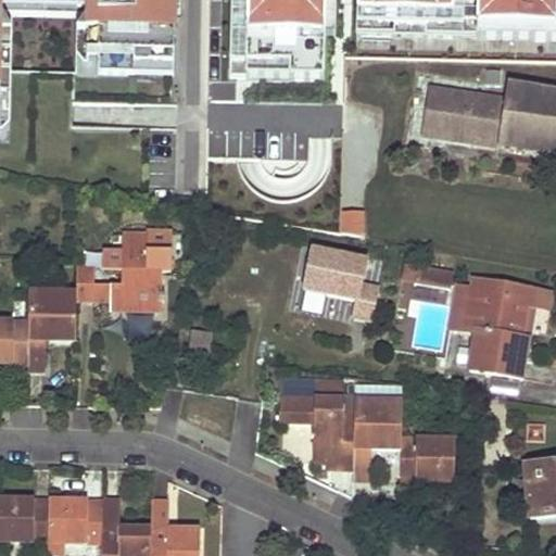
[(0,0),(0,57),(1,0),(88,0),(87,45),(173,47),(174,21),(175,0),(0,0)]
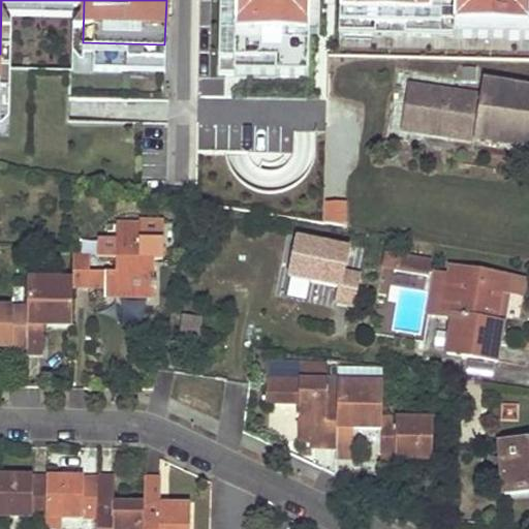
[(277,66),(277,80),(309,80),(311,38),(311,13),(311,0),(232,0),(232,10),(222,10),(220,64),(277,66)]
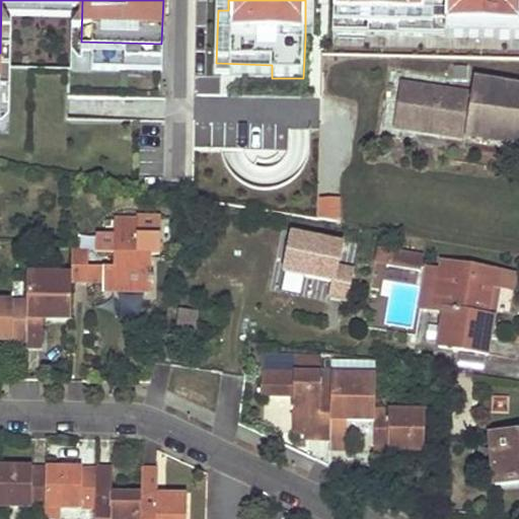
[(228,0),(218,0),(218,10),(228,10),(228,0)]
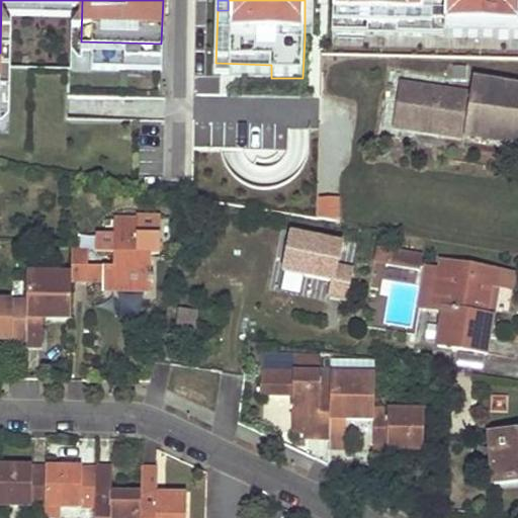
[(517,0),(338,0),(338,37),(436,39),(436,23),(437,4),(449,4),(449,23),(449,39),(517,40),(517,0)]
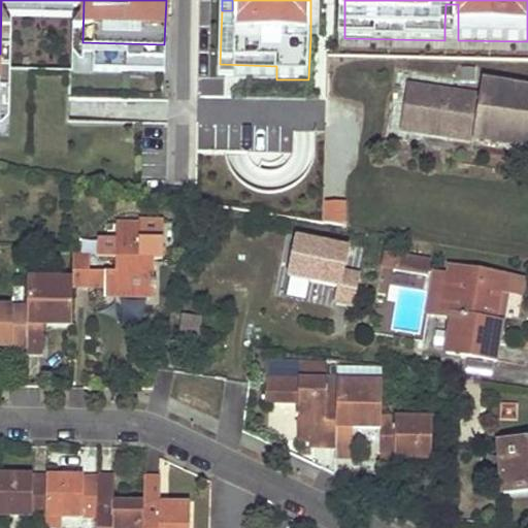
[(310,13),(310,38),(321,38),(321,14),(310,13)]
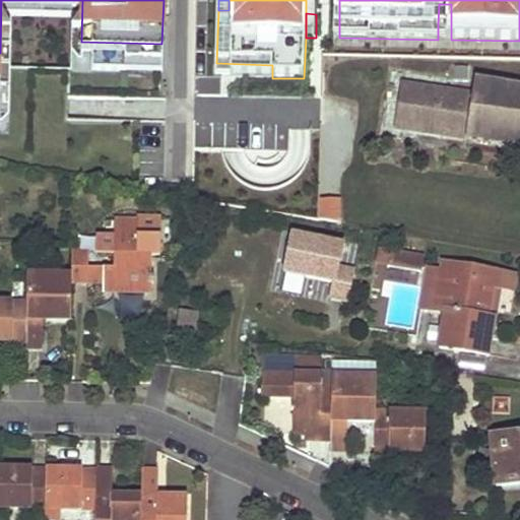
[(438,40),(451,40),(451,23),(438,23),(438,40)]
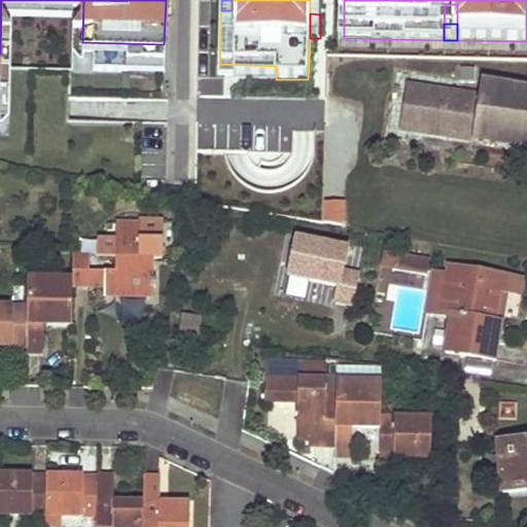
[(219,64),(219,77),(276,79),(276,66),(219,64)]
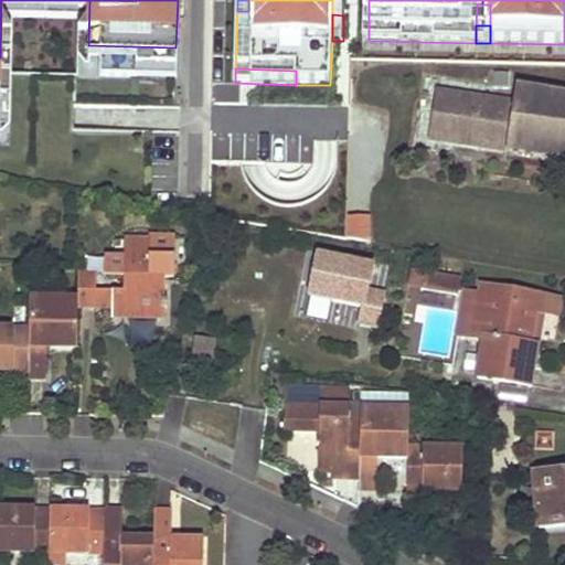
[(507,151),(564,160),(564,95),(515,87),(513,105),(507,151)]
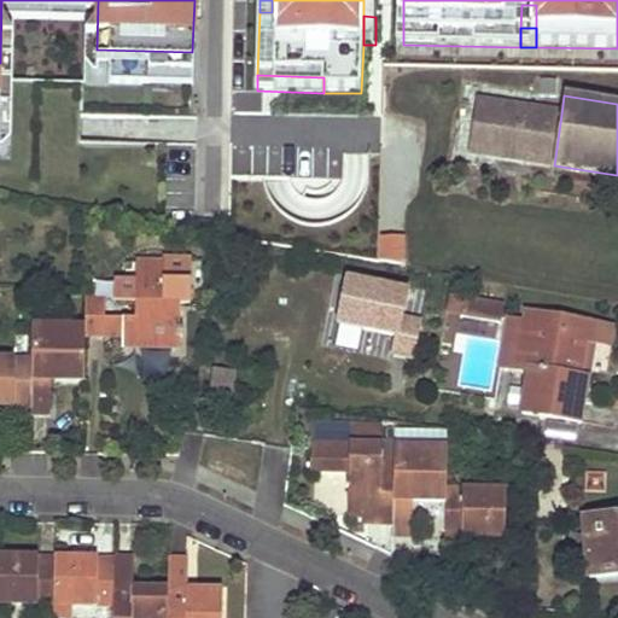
[(471,153),(554,165),(561,115),(478,103),(471,153)]
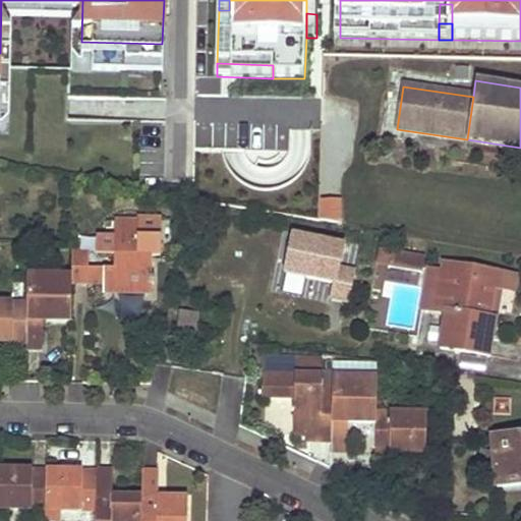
[(342,199),(322,198),(321,219),(341,220),(342,199)]
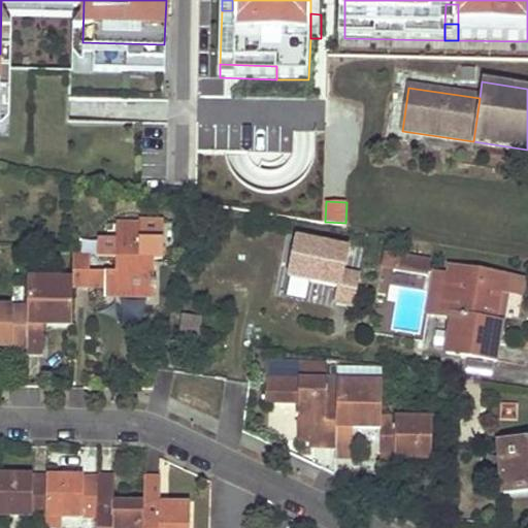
[(143,298),(152,298),(153,289),(156,289),(156,282),(153,282),(154,260),(138,260),(140,226),(116,226),(116,243),(98,242),(97,259),(114,259),(114,273),(97,272),(96,291),(103,291),(102,297),(119,297),(143,298)]
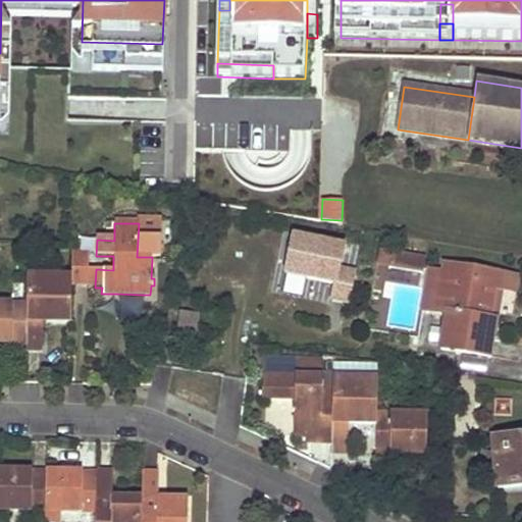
[(296,230),(283,290),(302,293),(305,276),(333,281),(329,299),(350,303),(357,267),(340,264),(345,241),(296,230)]
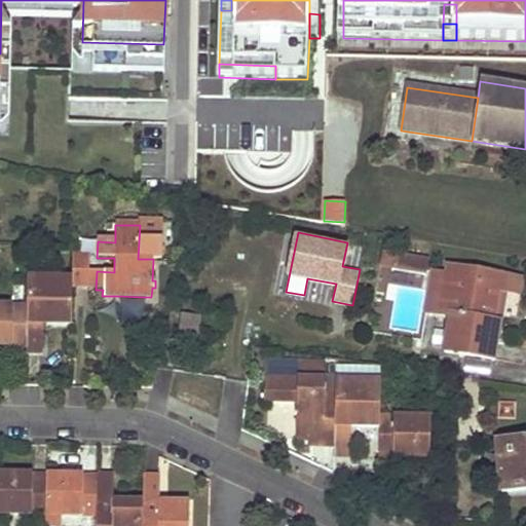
[(429,260),(395,254),(392,268),(426,274),(429,260)]
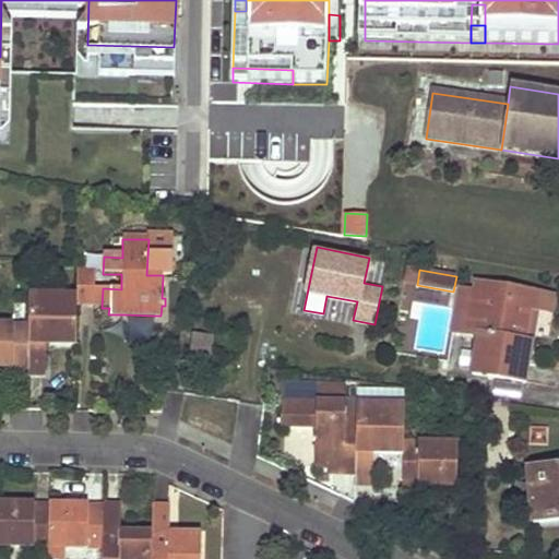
[(75,307),(93,308),(93,273),(76,273),(75,302),(75,307)]
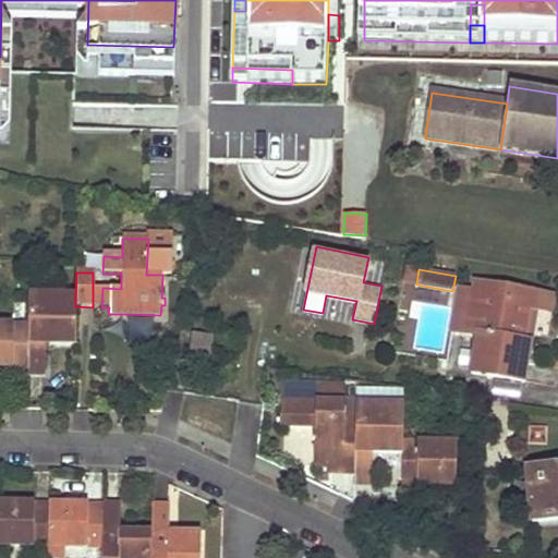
[(512,291),(473,284),(472,293),(510,300),(512,291)]
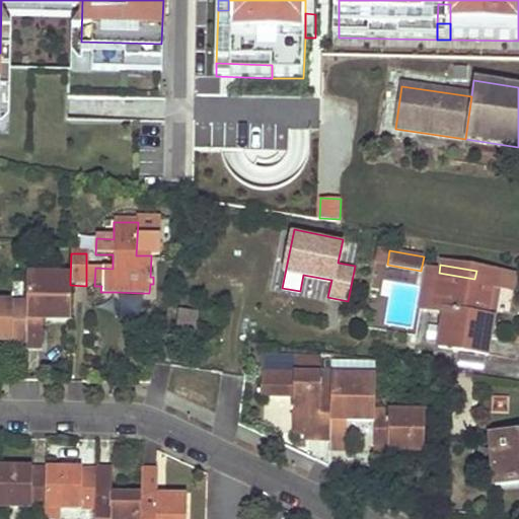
[(443,312),(437,346),(483,354),(486,339),(489,339),(493,316),(484,315),(486,304),(490,305),(493,287),(499,288),(501,275),(476,271),(474,279),(439,273),(432,310),(443,312)]
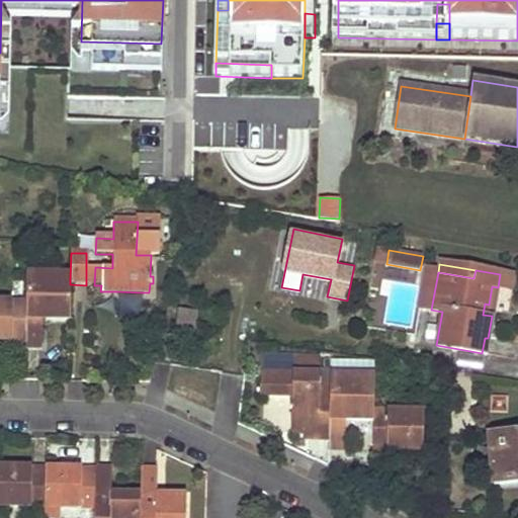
[(510,289),(512,276),(500,274),(498,287),(510,289)]
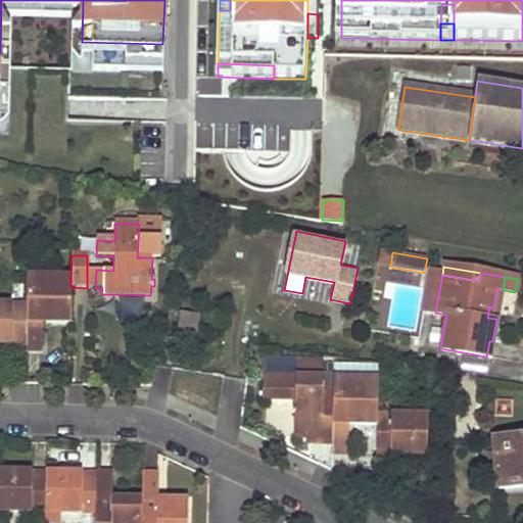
[(305,279),(303,296),(327,300),(329,283),(305,279)]
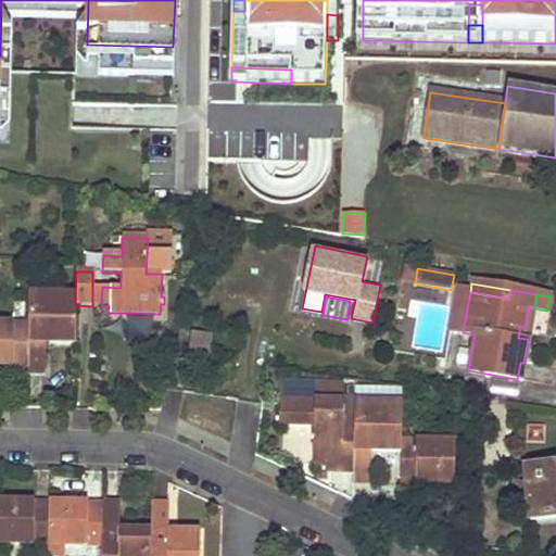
[(45,342),(74,343),(75,305),(75,301),(28,300),(27,325),(27,359),(27,368),(27,373),(45,373),(45,342)]
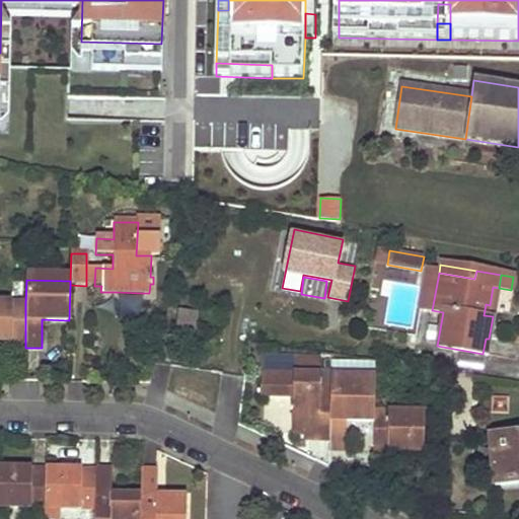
[(494,317),(499,288),(493,287),(490,305),(486,304),(484,315),(493,316),(494,317)]
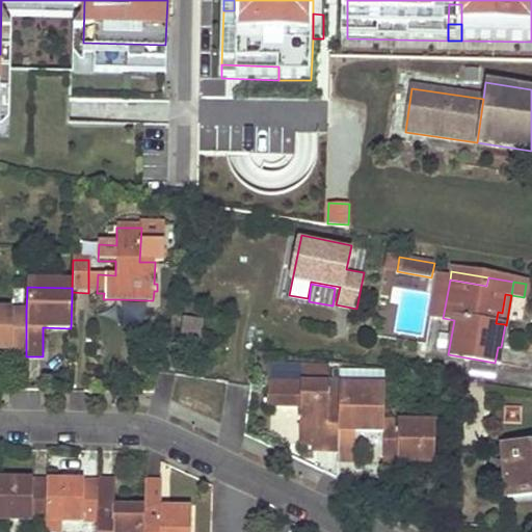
[(144,300),(120,299),(120,308),(144,309),(144,300)]
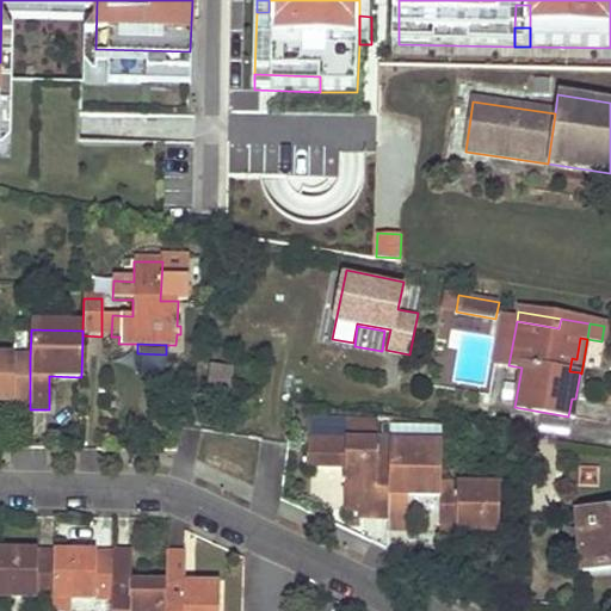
[(0,403),(13,403),(13,394),(30,395),(30,357),(0,356),(0,403)]
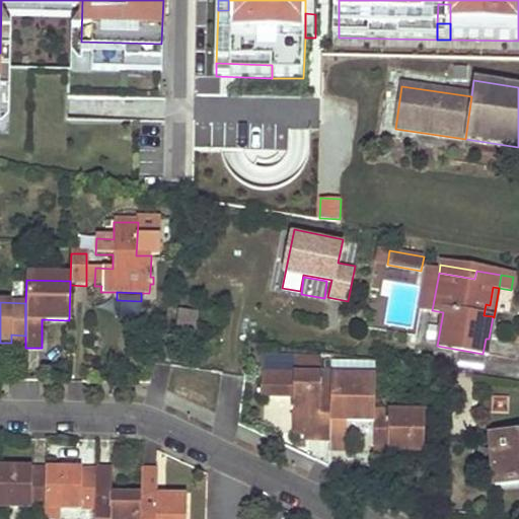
[(198,314),(178,311),(174,341),(194,344),(198,314)]
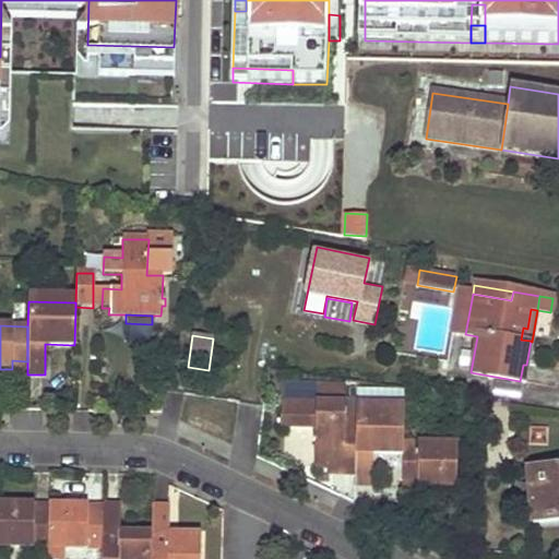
[(27,361),(12,360),(12,369),(27,370),(27,361)]
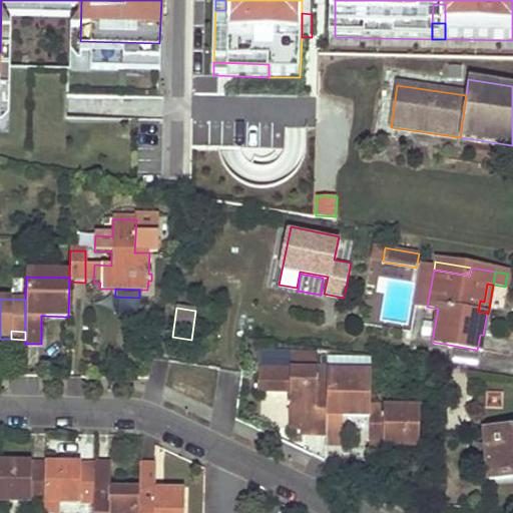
[(318,353),(292,353),(292,370),(317,371),(318,353)]
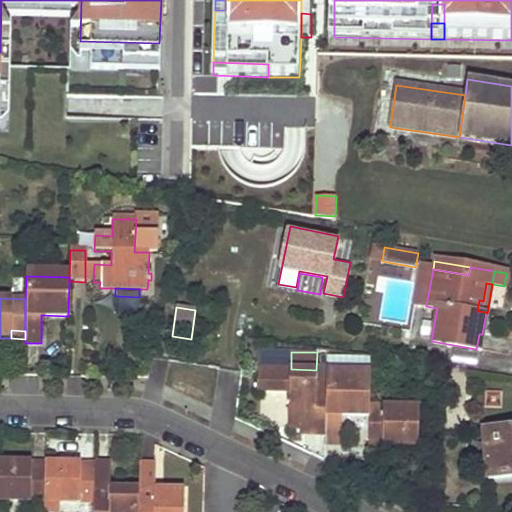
[(258,368),(257,390),(280,391),(288,391),(288,399),(287,428),(308,428),(325,429),(327,393),(316,392),(316,370),(291,369),(258,368)]
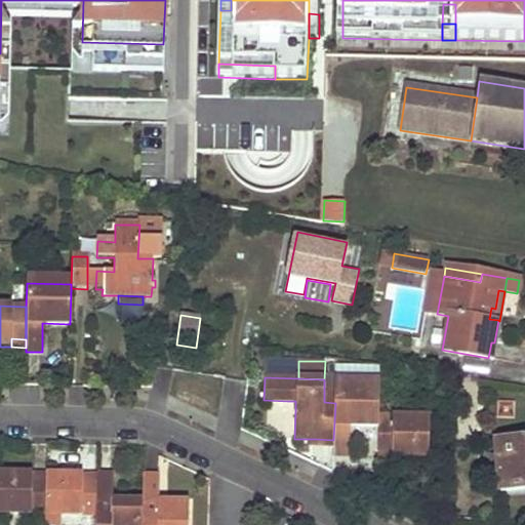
[(333,455),(350,456),(351,428),(378,429),(378,416),(379,385),(335,384),(335,403),(333,440),(333,446),(333,455)]
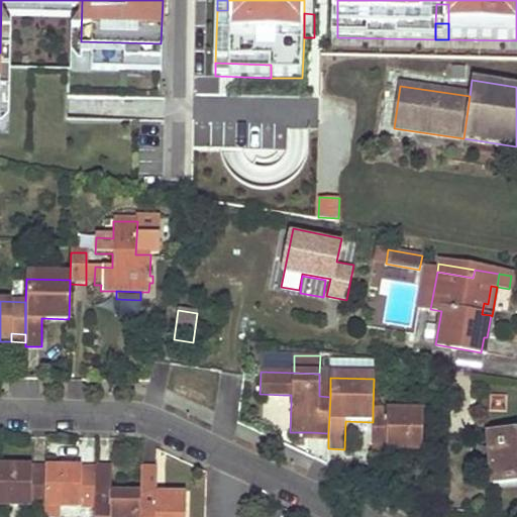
[(291,395),(283,395),(283,403),(291,403),(291,395)]
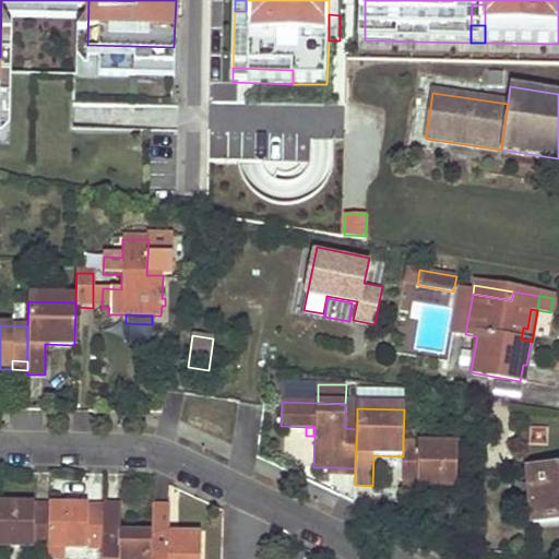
[(416,487),(456,488),(458,445),(403,443),(403,456),(402,478),(417,478),(416,487)]
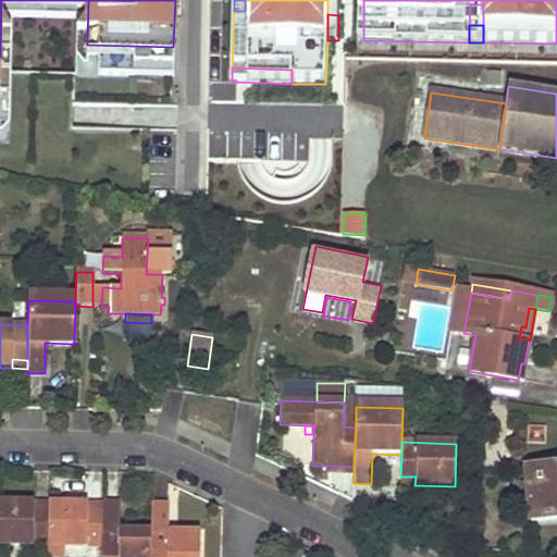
[(556,467),(524,469),(529,521),(556,519),(556,467)]
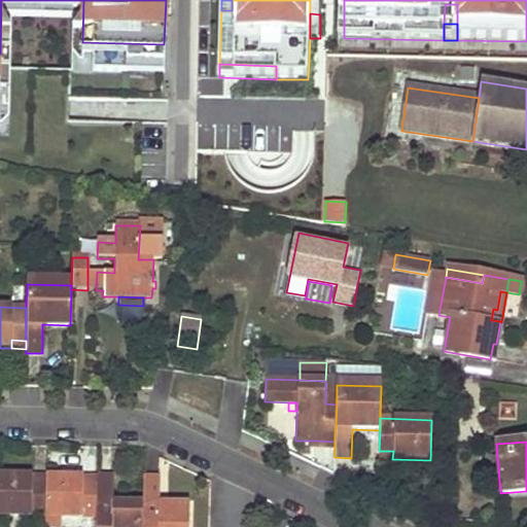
[(393,451),(379,451),(379,458),(392,459),(393,451)]
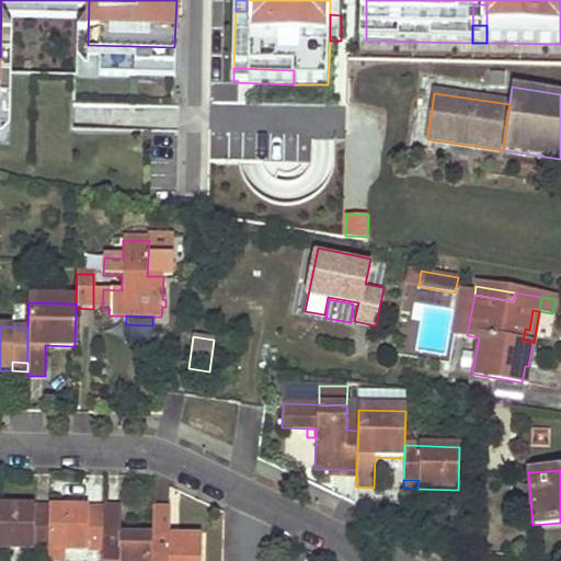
[(0,548),(48,550),(49,506),(21,506),(0,505),(0,548)]
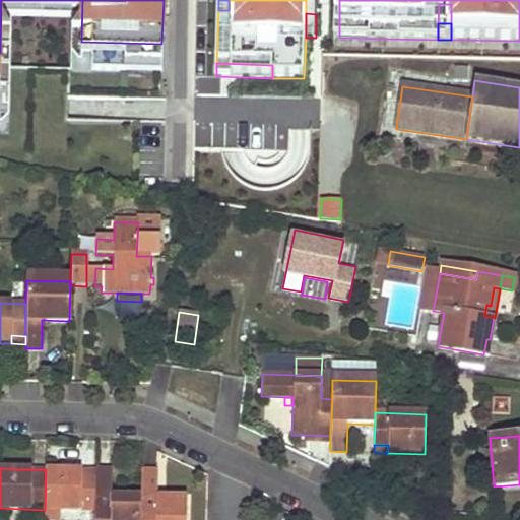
[(45,510),(95,512),(96,471),(68,470),(46,469),(45,510)]
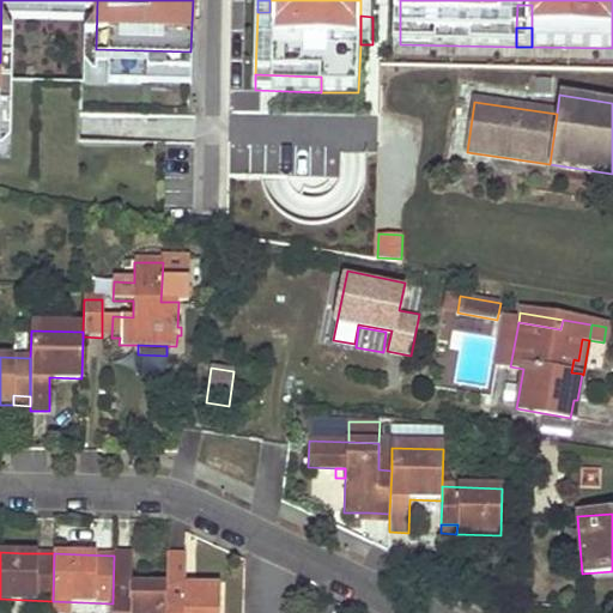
[(111,612),(165,612),(167,586),(132,584),(133,554),(114,553),(114,556),(113,604),(111,612)]
